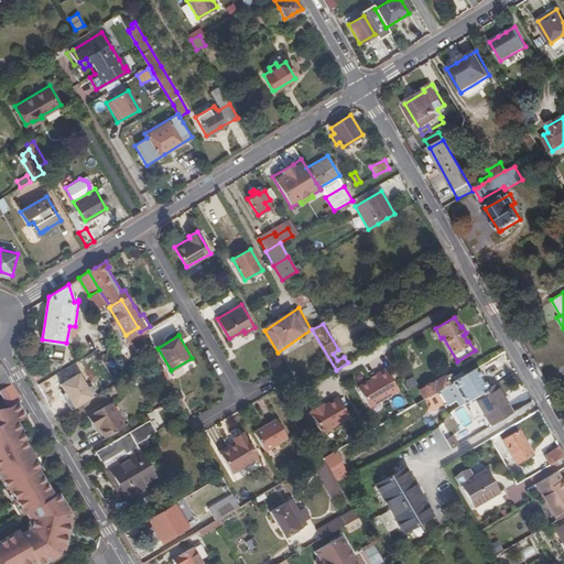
[(0,383),(3,390),(0,392),(0,394),(6,405),(14,401),(19,398),(0,366),(0,383)]
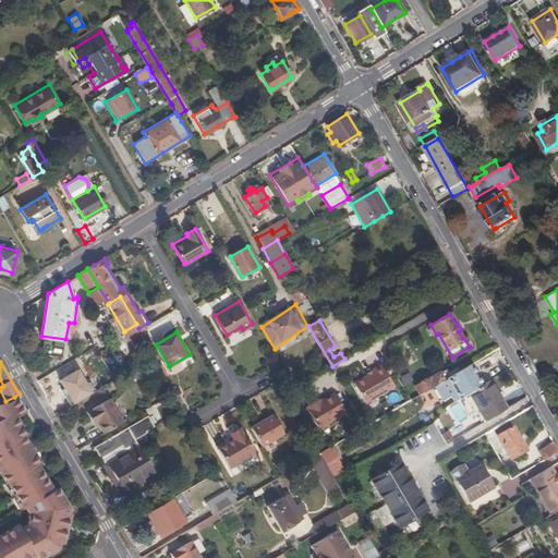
[(473,363),(445,379),(436,385),(445,399),(451,396),(456,401),(469,393),(471,392),(484,384),(473,363)]
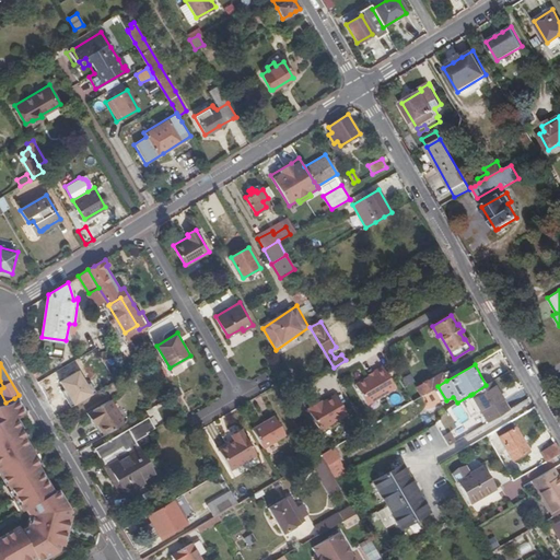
[(396,387),(383,365),(374,370),(375,372),(369,376),(356,384),(368,404),(396,387)]
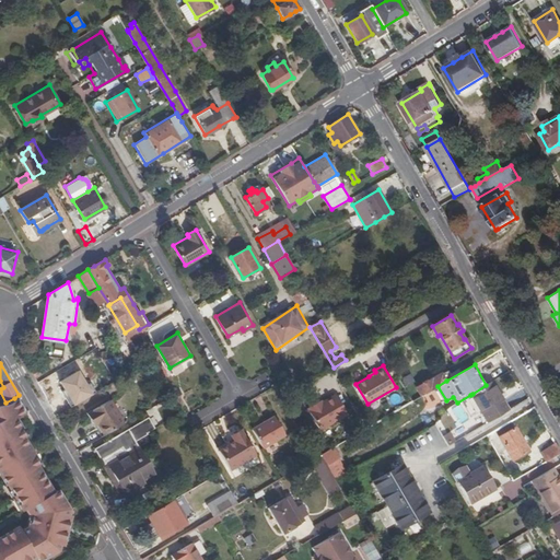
[(418,387),(422,395),(438,386),(446,381),(442,373),(418,387)]
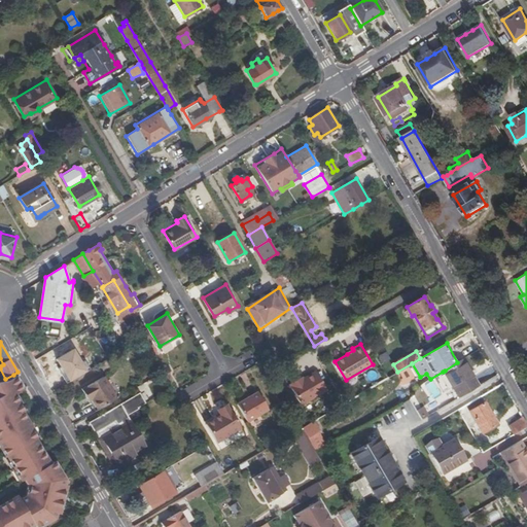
[(472,376),(463,359),(457,362),(445,371),(453,386),(459,397),(479,386),(472,376)]
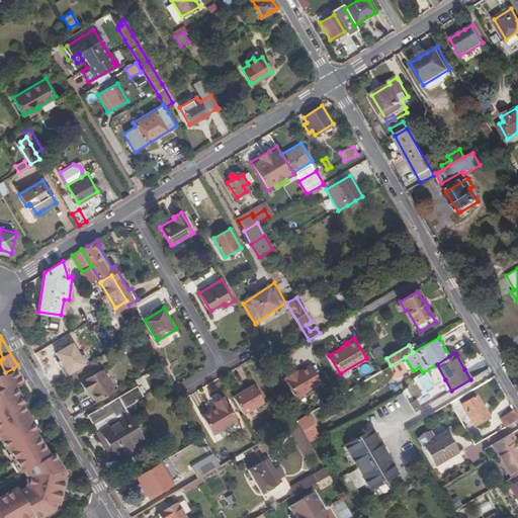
[(322,382),(311,365),(298,371),(295,373),(294,372),(284,377),(296,398),(322,382)]
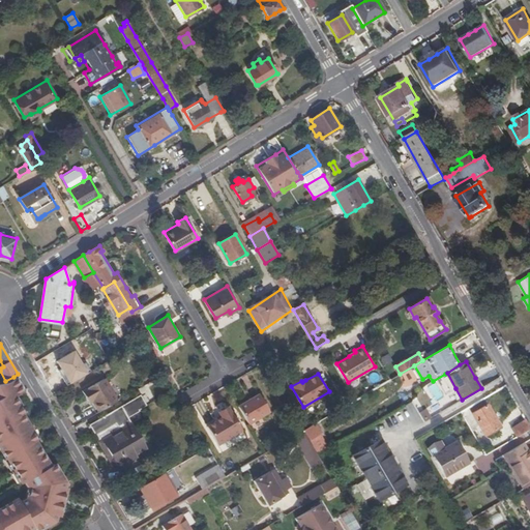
[(13,377),(5,381),(0,382),(0,455),(3,461),(4,460),(21,484),(22,484),(26,489),(24,500),(17,503),(15,499),(0,508),(0,529),(25,529),(32,527),(33,529),(34,529),(53,520),(54,514),(57,516),(64,487),(62,487),(63,481),(52,463),(48,465),(32,440),(34,439),(34,438),(27,425),(20,413),(22,412),(12,395),(21,390),(13,377)]
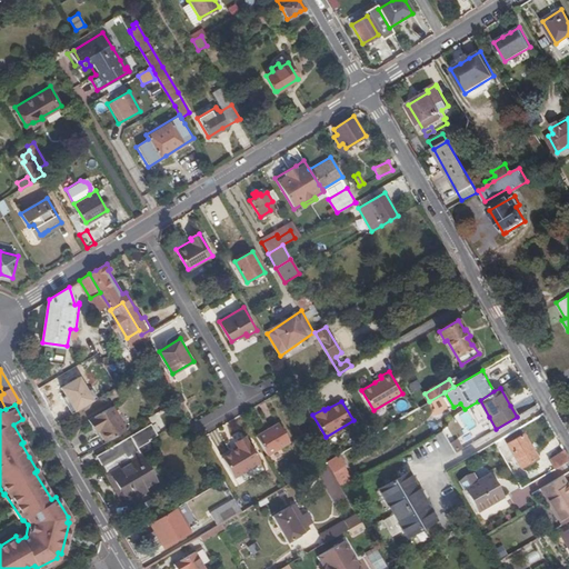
[(98,426),(107,441),(128,429),(116,408),(115,405),(89,420),(95,428),(96,427),(98,426)]
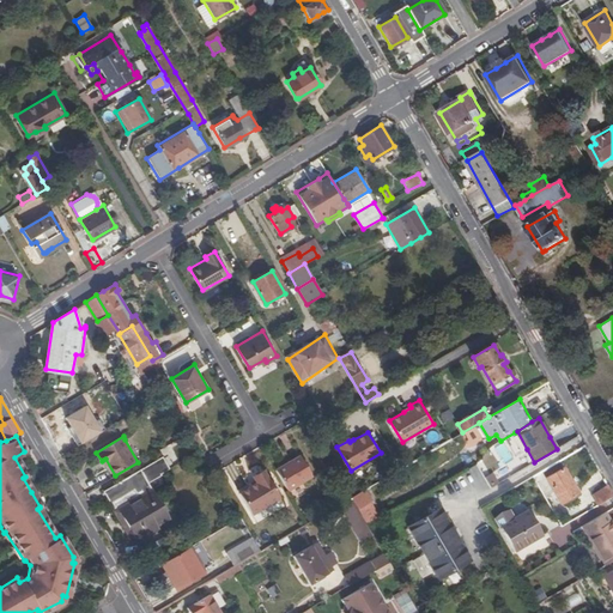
[(302,455),(278,469),(290,491),(315,477),(302,455)]
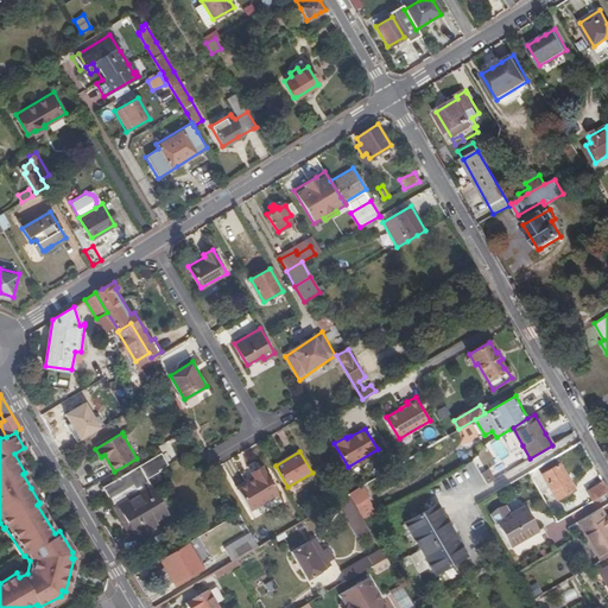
[(103,486),(109,498),(147,476),(140,464),(103,486)]
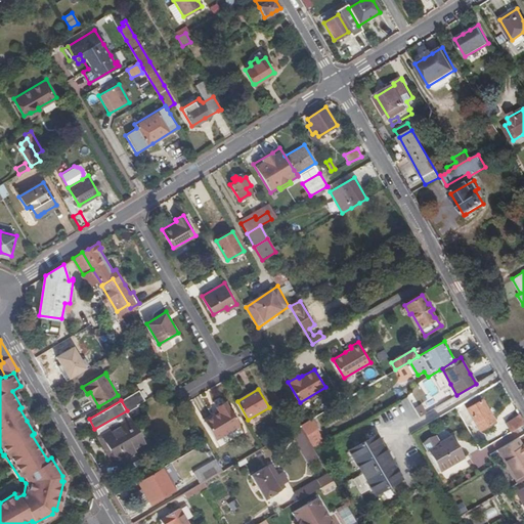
[(218,405),(219,408),(228,403),(226,400),(218,405)]
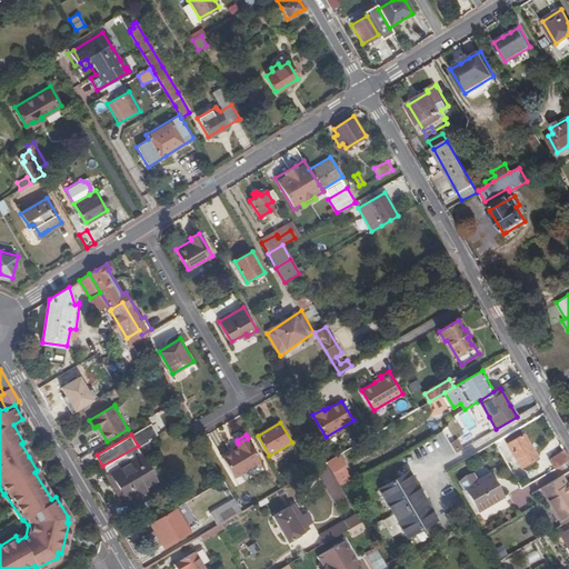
[(522,436),(507,445),(520,469),(537,459),(522,436)]
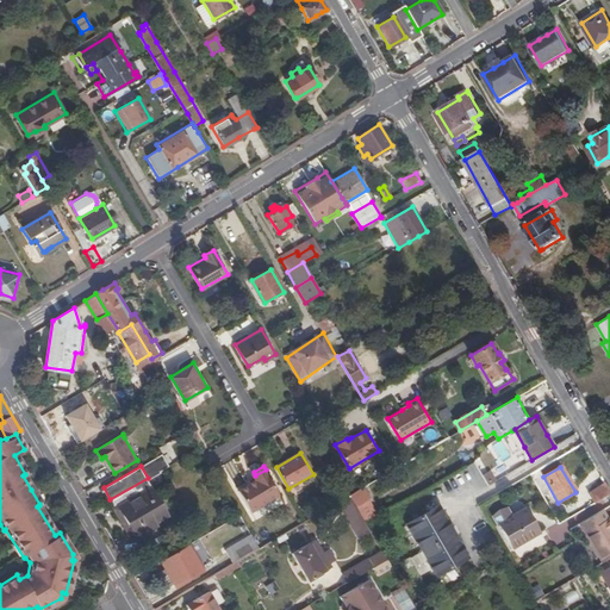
[(281,495),(266,470),(255,475),(256,479),(240,489),(253,511),(281,495)]
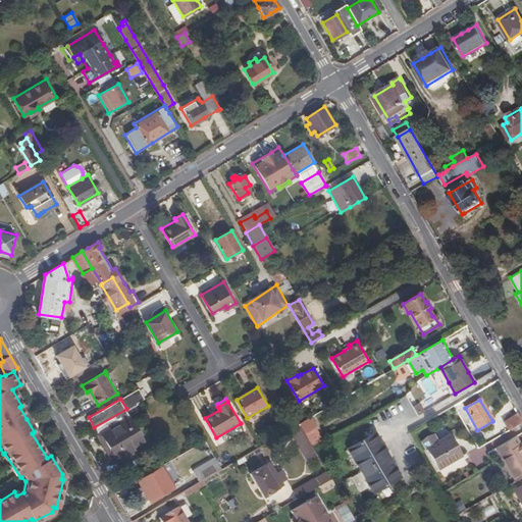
[(126,409),(94,427),(103,442),(106,441),(116,459),(146,441),(136,424),(126,409)]
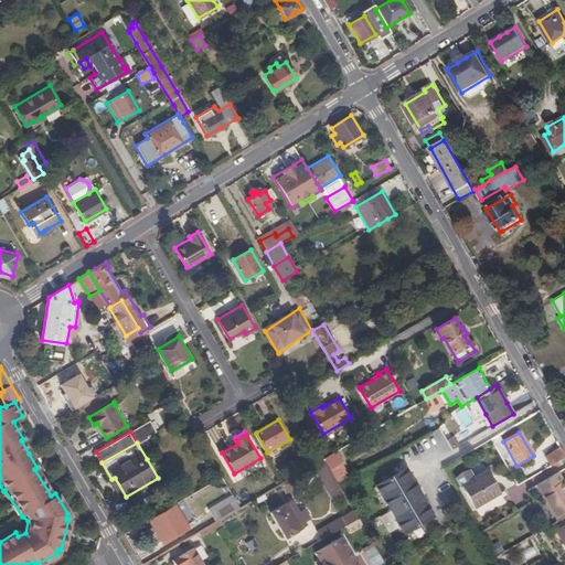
[(545,456),(551,466),(564,456),(564,455),(561,447),(545,456)]
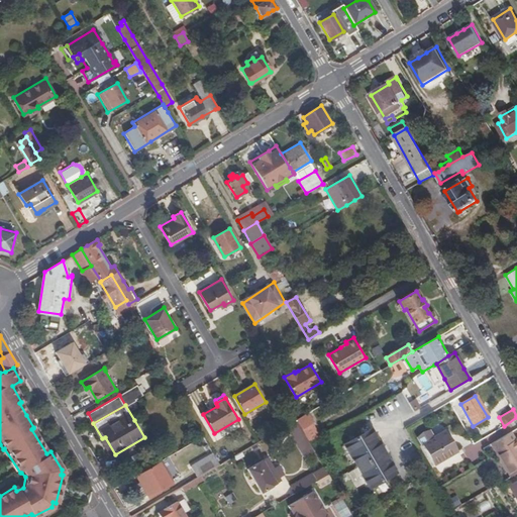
[(297,419),(301,426),(311,421),(307,413),(297,419)]
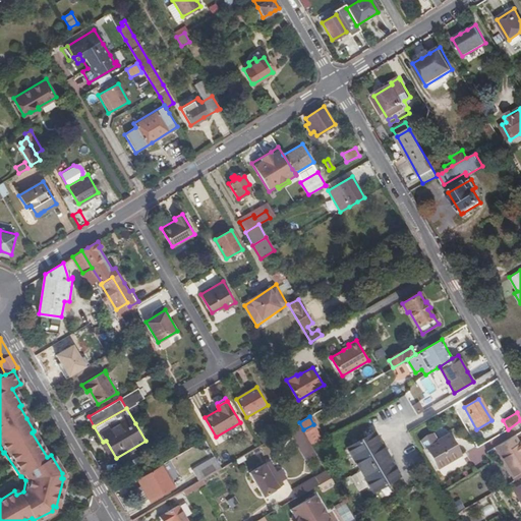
[(26,418),(34,430),(36,429),(29,417),(26,418)]
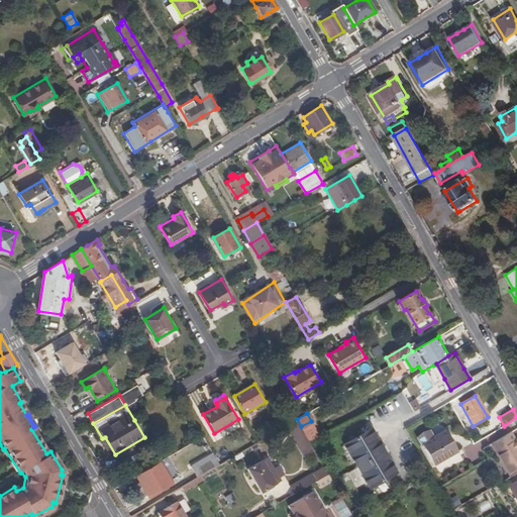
[(311,421),(301,426),(310,441),(320,437),(311,421)]
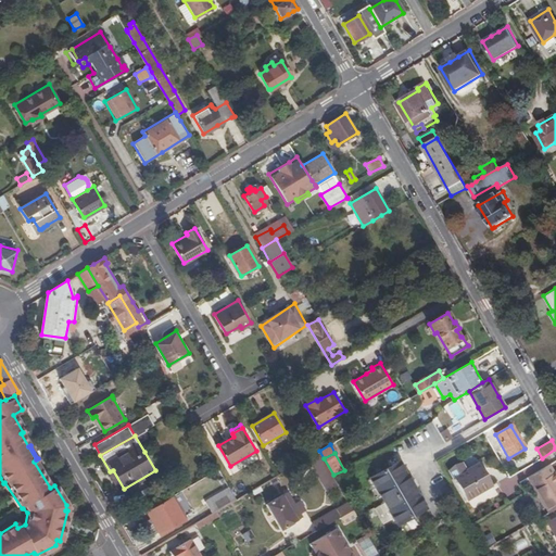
[(399,462),(370,478),(397,526),(427,508),(399,462)]
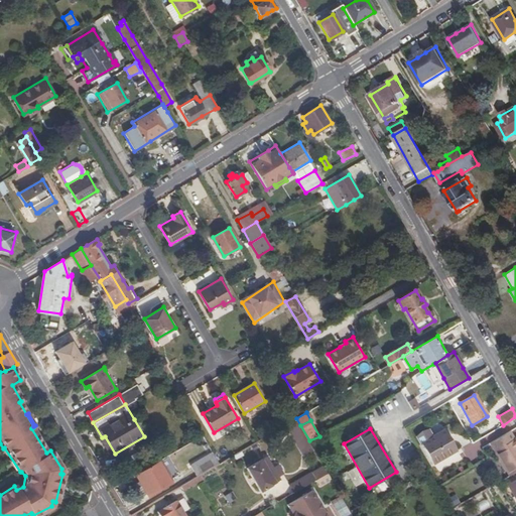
[(446,437),(448,436),(444,429),(431,436),(432,437),(421,443),(433,464),(455,452),(446,437)]
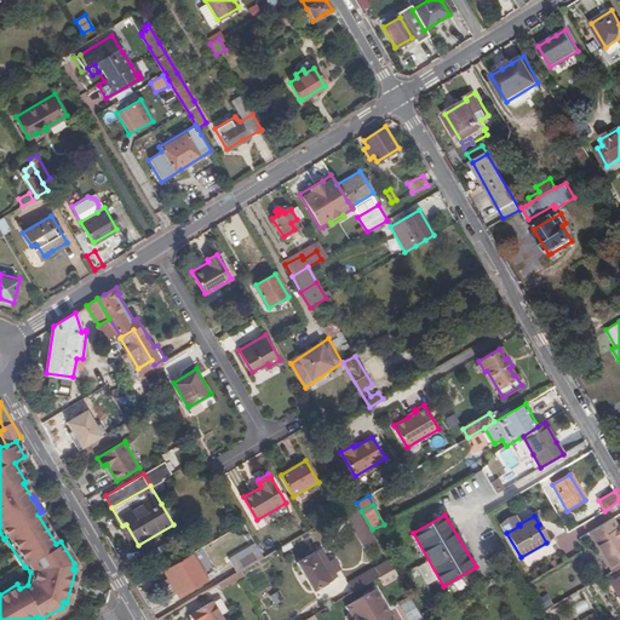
[(619,527),(619,528),(614,520),(610,522),(590,533),(612,573),(619,568),(619,527)]
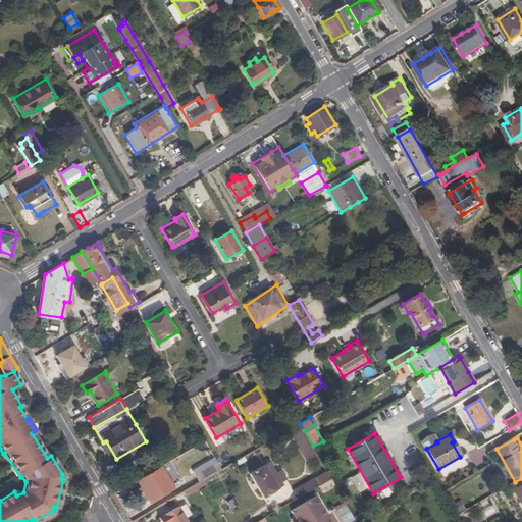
[(462,455),(454,441),(452,442),(460,457),(462,455)]
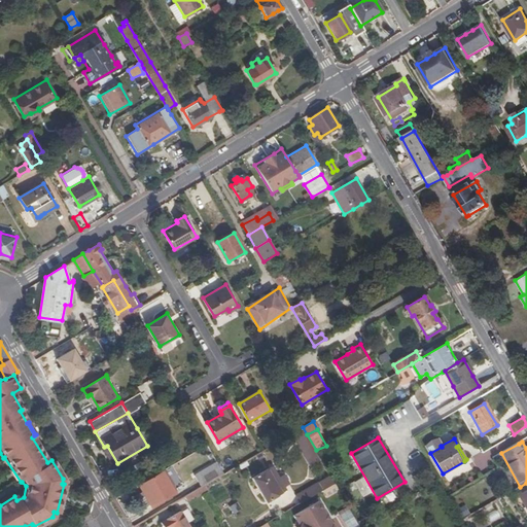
[(20,482),(4,457),(0,459),(0,461),(15,485),(20,482)]
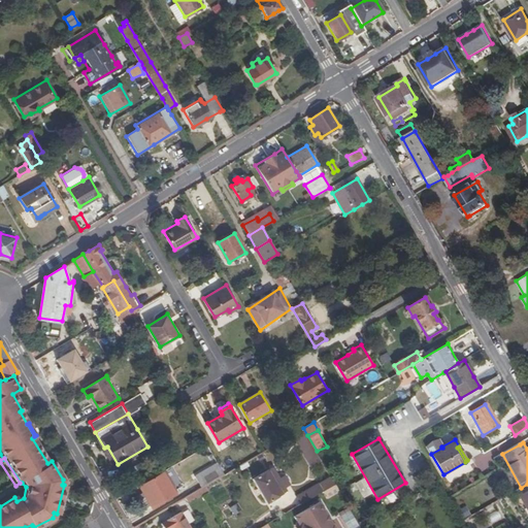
[(196,474),(202,487),(206,485),(206,484),(227,472),(220,461),(196,474)]
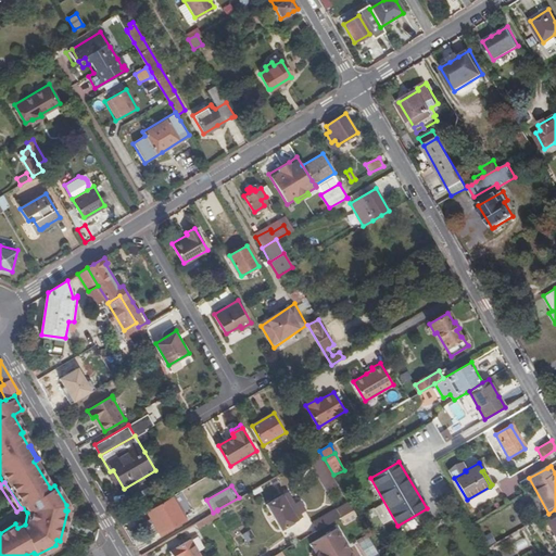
[(289,492),(267,504),(282,529),(303,516),(289,492)]
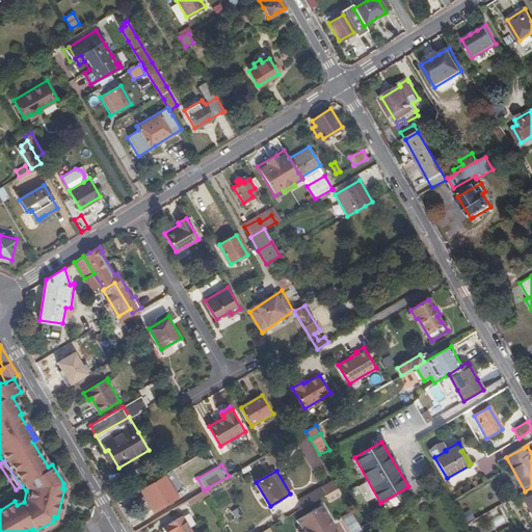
[(164,474),(141,487),(145,495),(153,507),(155,510),(178,497),(164,474)]
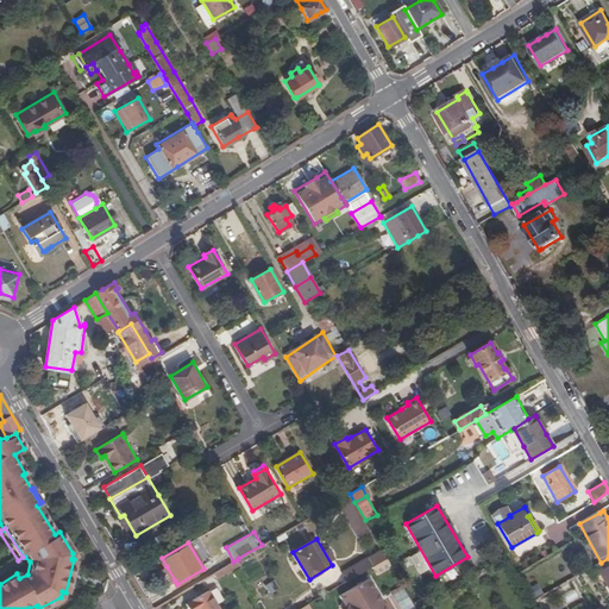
[(351,567),(356,576),(387,557),(385,553),(382,548),(351,567)]
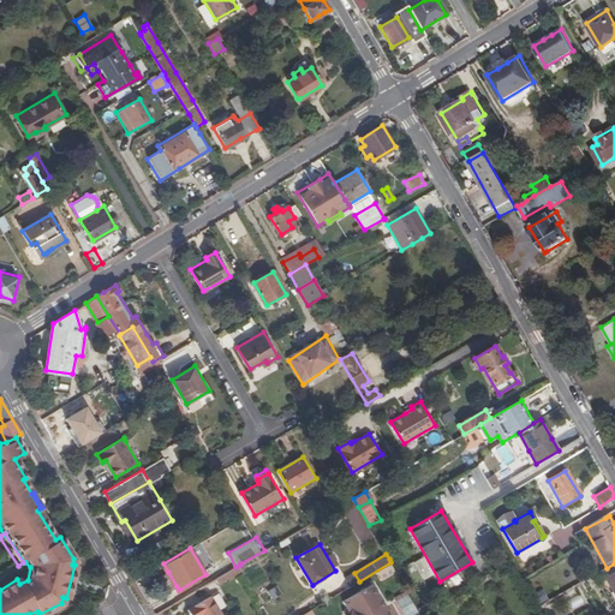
[(416,571),(422,580),(431,575),(422,559),(404,568),(407,575),(416,571)]
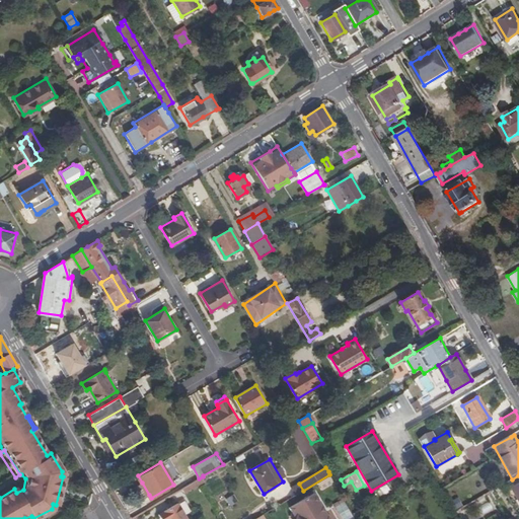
[(149,495),(142,483),(136,487),(143,498),(149,495)]
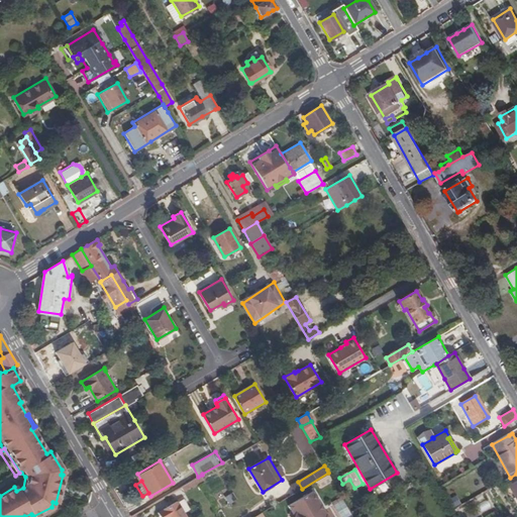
[(297,514),(295,516),(328,516),(313,491),(289,505),(292,510),(295,510),(297,514)]
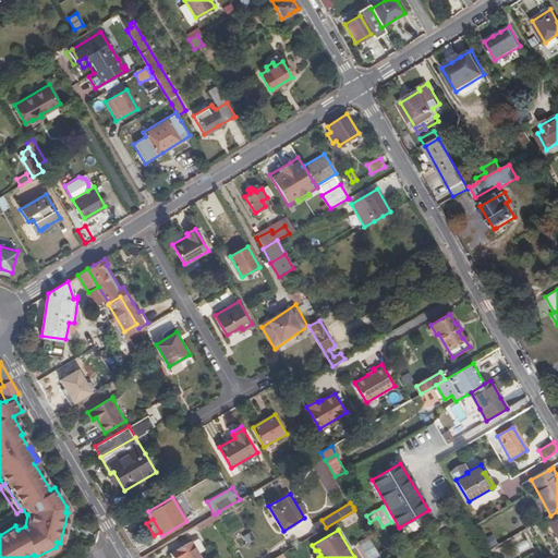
[(251,532),(242,536),(245,544),(255,541),(251,532)]
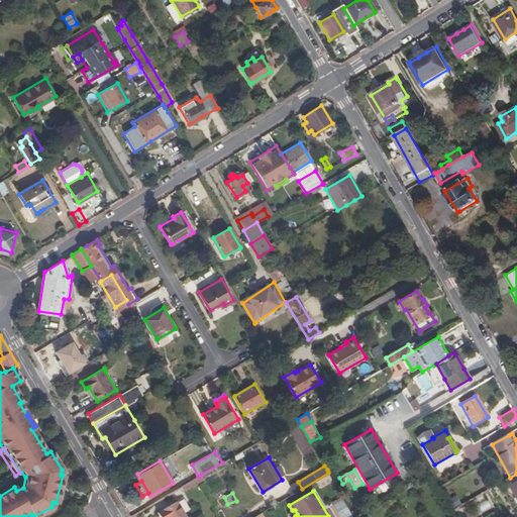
[(450,509),(460,505),(456,496),(446,500),(450,509)]
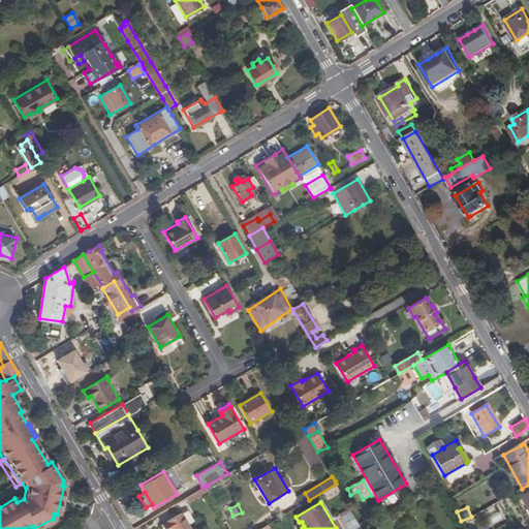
[(191,528),(182,512),(162,524),(164,528),(191,528)]
